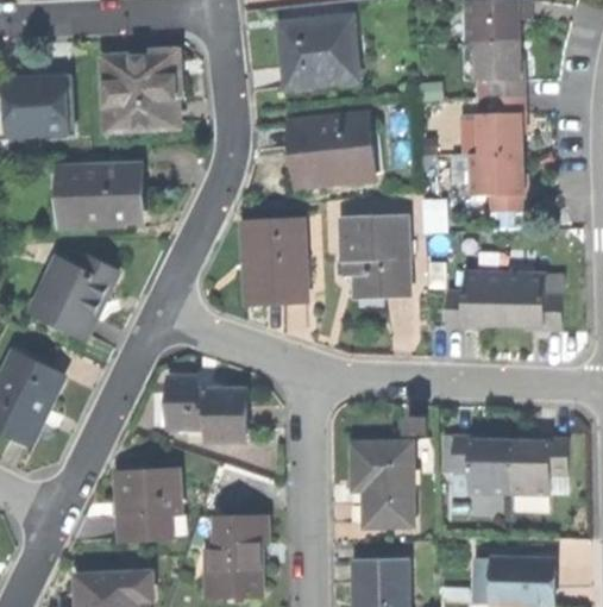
[(463,0),(464,41),(472,41),(515,39),(515,27),(515,19),(528,19),(527,0),(463,0)]
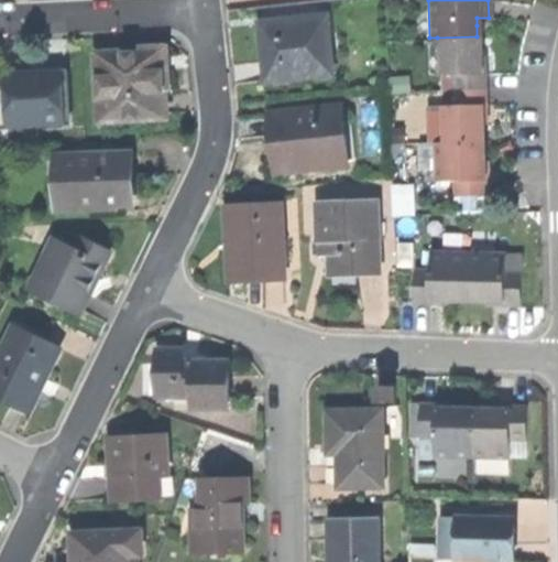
[(259,47),(261,77),(326,71),(321,14),(256,20),(259,47)]
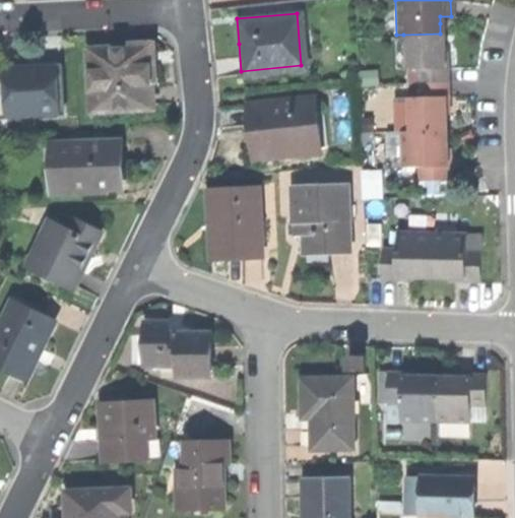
[(404,68),(412,68),(441,67),(441,51),(440,34),(403,35),(404,68)]
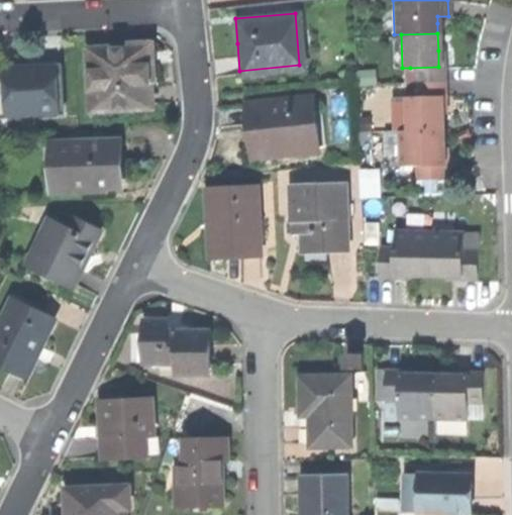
[(121,39),(122,46),(138,46),(140,82),(149,81),(155,81),(154,67),(152,38),(121,39)]
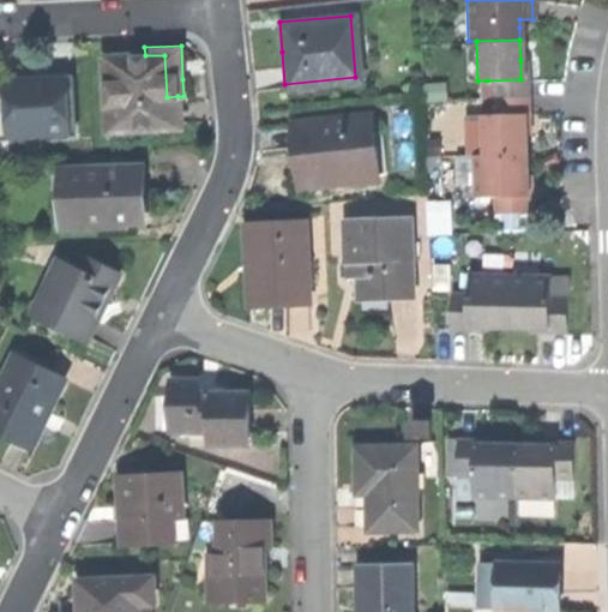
[(103,58),(107,129),(179,126),(178,96),(167,97),(164,55),(145,55),(103,58)]
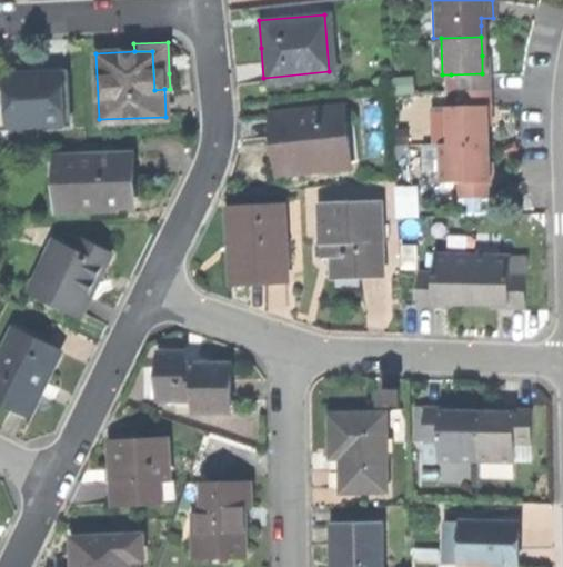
[(32,73),(1,75),(3,123),(69,121),(67,71),(32,73)]
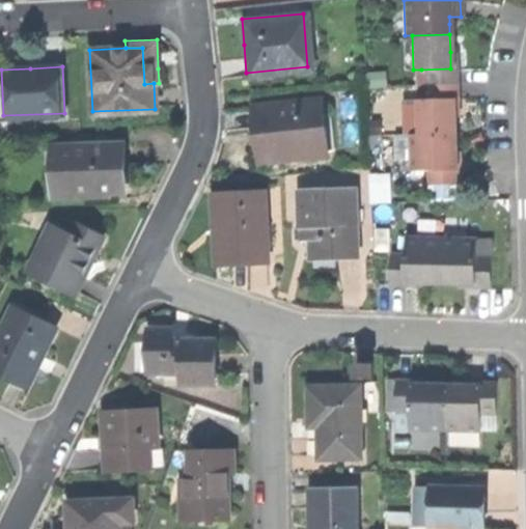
[(421,70),(421,84),(454,83),(454,68),(450,68),(421,70)]
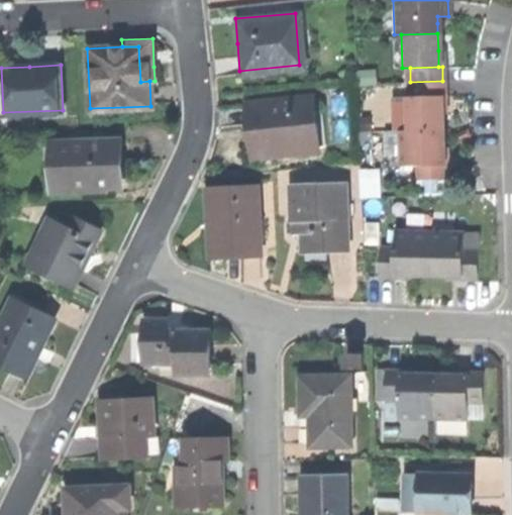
[(410,82),(410,95),(438,94),(442,94),(442,81),(410,82)]
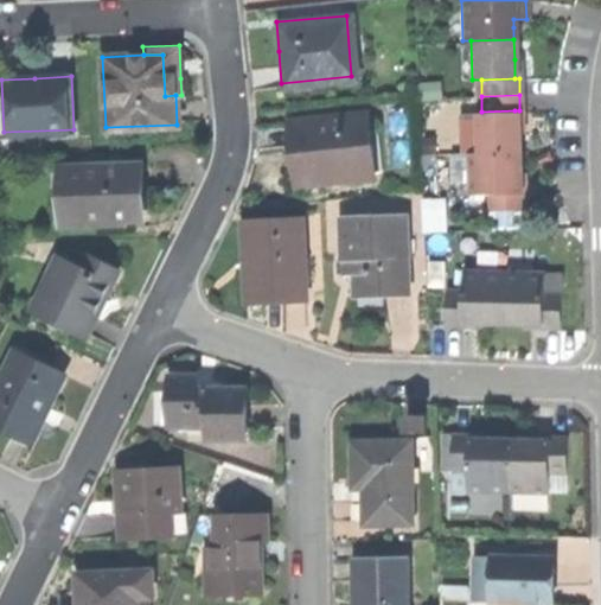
[(473,112),(474,154),(516,153),(516,133),(515,110),(481,112),(473,112)]
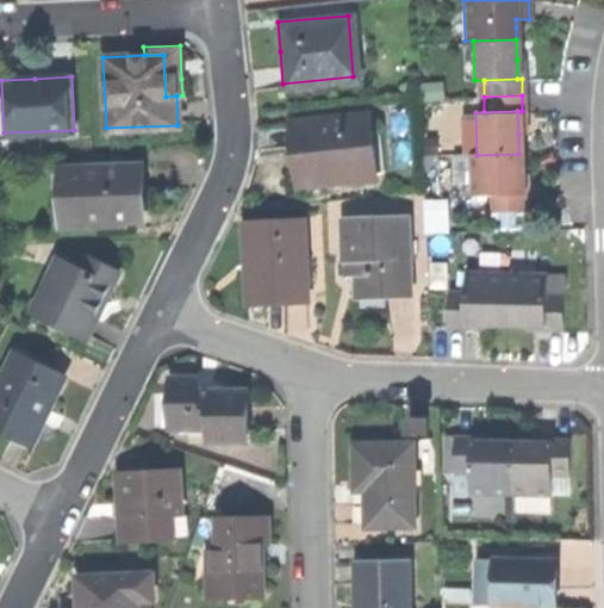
[(363,113),(286,121),(288,149),(291,185),(328,181),(327,175),(368,172),(363,113)]
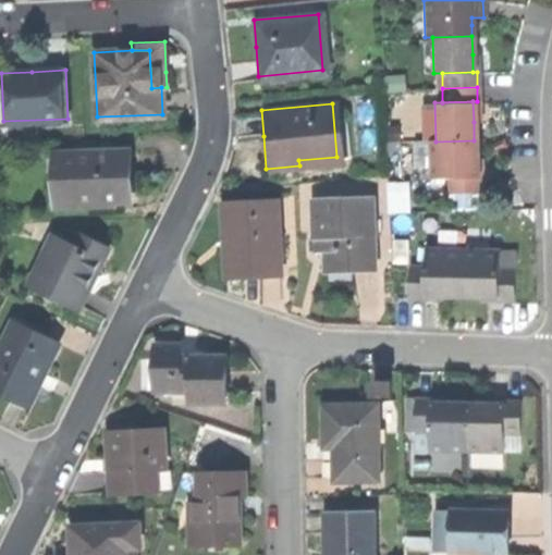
[(427,142),(428,179),(444,177),(475,177),(475,158),(474,140),(436,142),(427,142)]
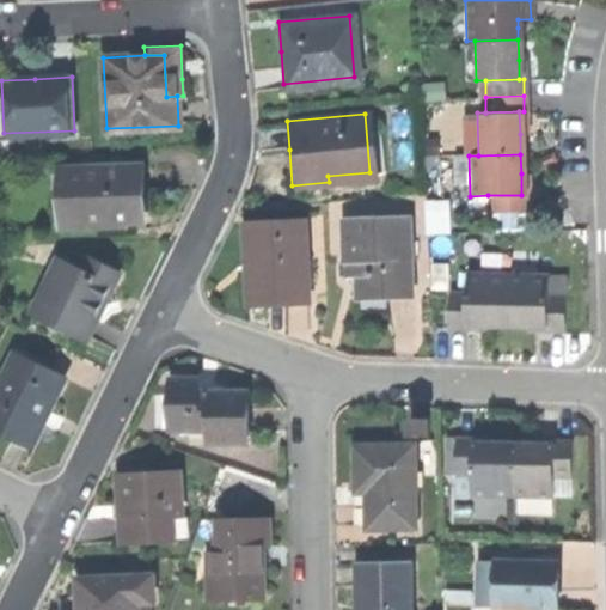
[(140,169),(59,171),(60,225),(98,224),(98,218),(134,217),(133,194),(141,194),(141,187),(140,169)]
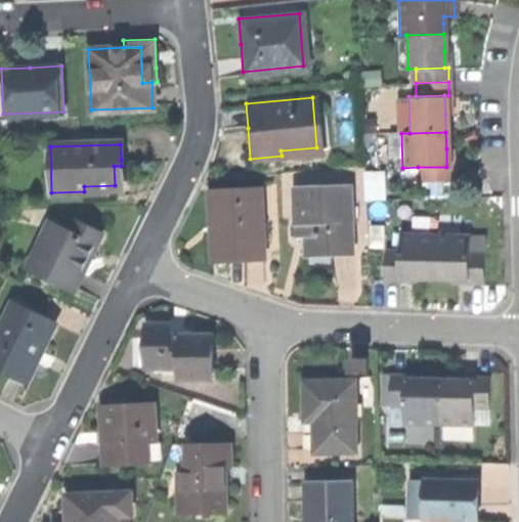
[(451,167),(446,167),(418,167),(419,181),(451,181),(451,167)]
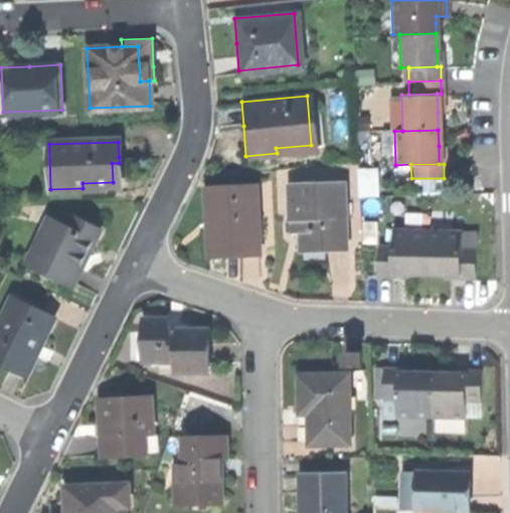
[(340,184),(285,186),(287,223),(297,223),(298,253),(320,252),(342,251),(340,184)]
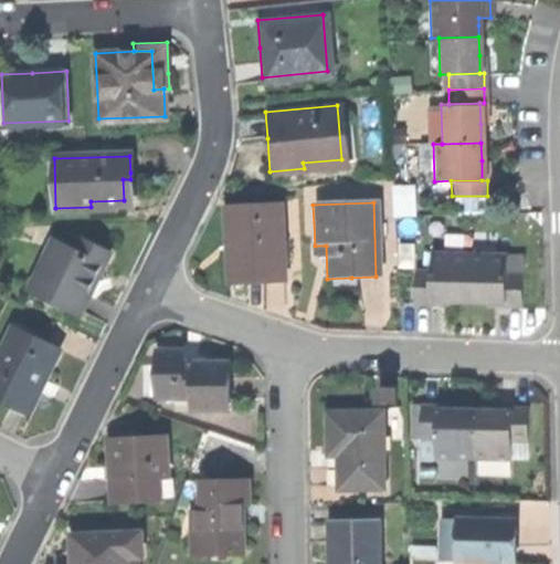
[(276,207),(223,210),(225,247),(229,283),(281,279),(276,207)]
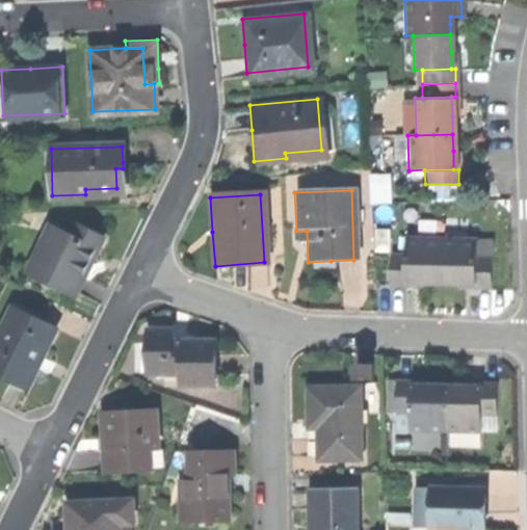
[(26,269),(66,290),(73,276),(80,263),(86,266),(101,238),(54,214),(26,269)]
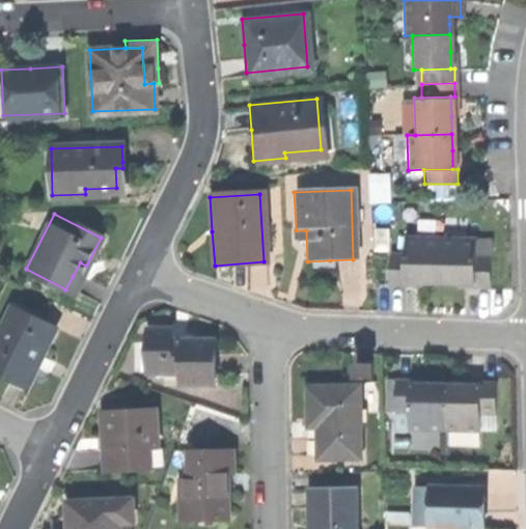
[(418,282),(437,283),(438,238),(403,238),(403,253),(402,282),(418,282)]
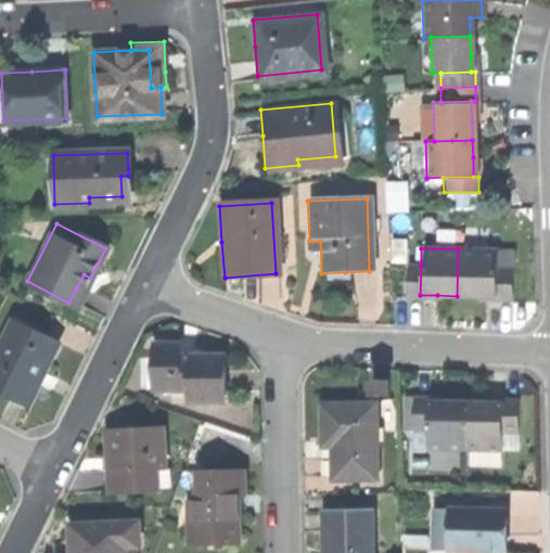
[(497,249),(458,248),(457,296),(476,296),(496,296),(496,267),(497,252),(497,249)]
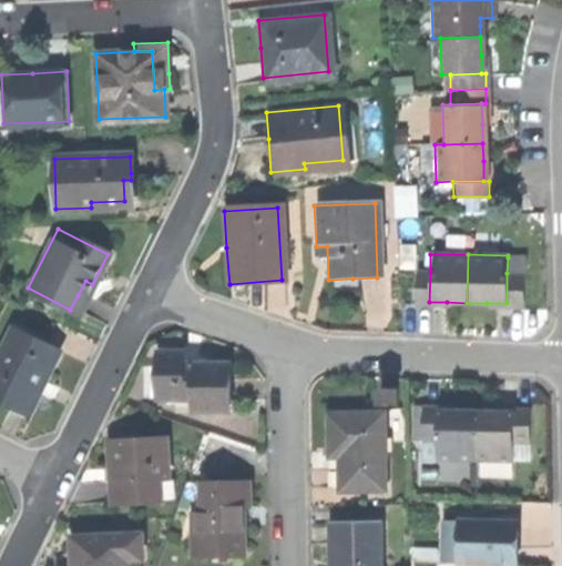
[(523,258),(508,258),(507,273),(522,273),(523,258)]
